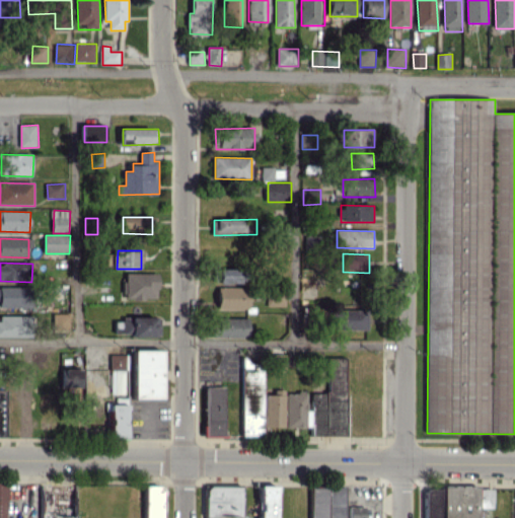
[(216,269),(216,282),(250,283),(250,270),(216,269)]
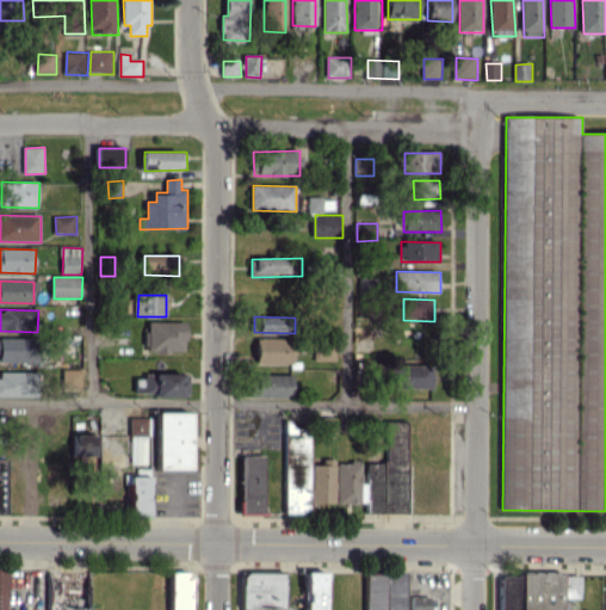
[(189,322),(150,322),(150,353),(187,353),(189,322)]
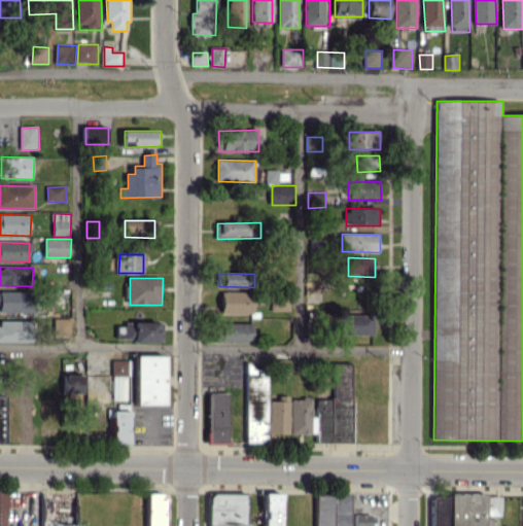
[(223,291),(222,314),(253,315),(254,292),(223,291)]
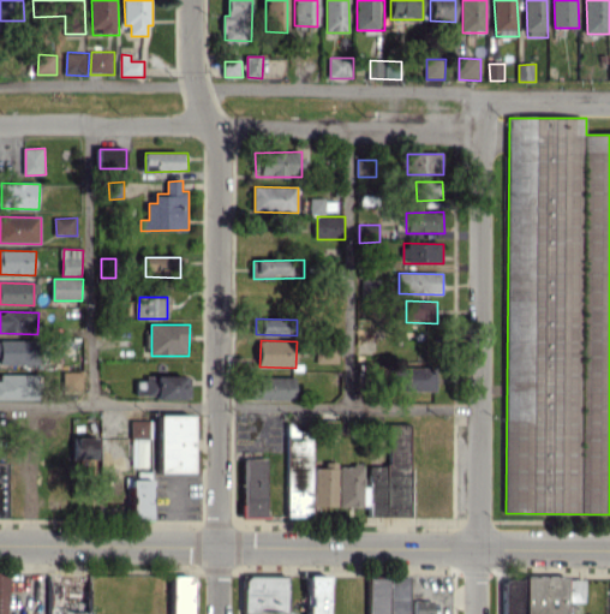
[(340,363),(340,343),(321,343),(321,364),(340,363)]
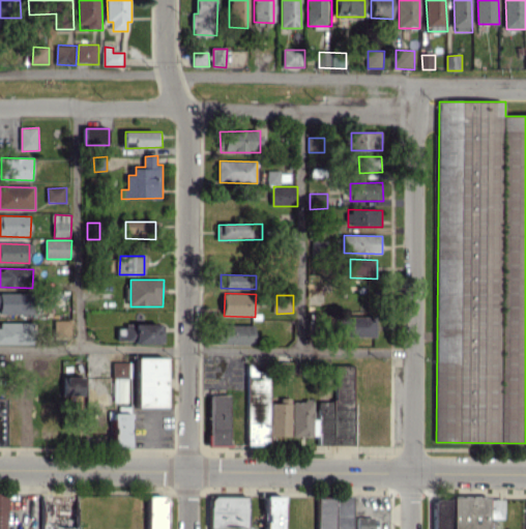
[(345,338),(378,338),(378,317),(345,317),(345,338)]
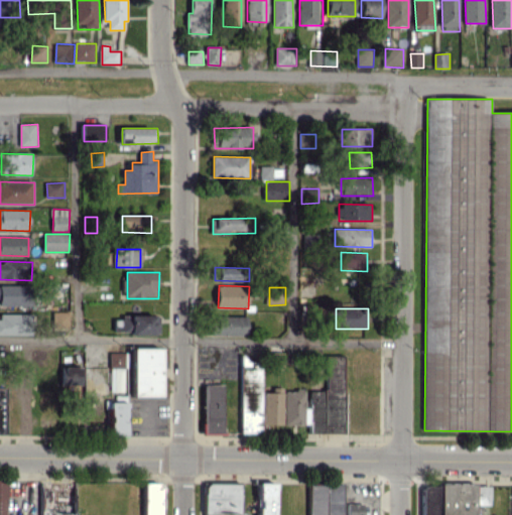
[(72,312),(53,312),(53,327),(71,328),(72,312)]
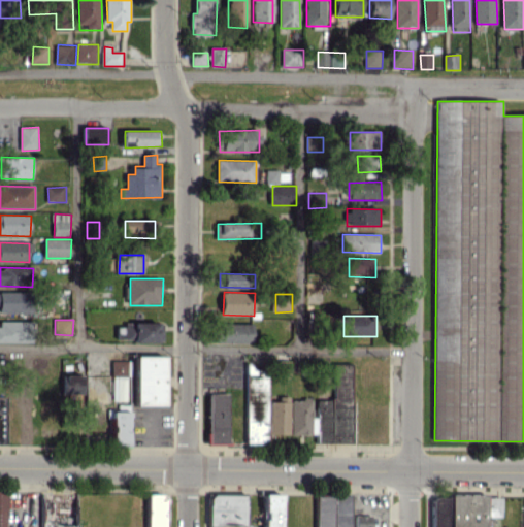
[(0,342),(33,343),(33,323),(0,322),(0,342)]
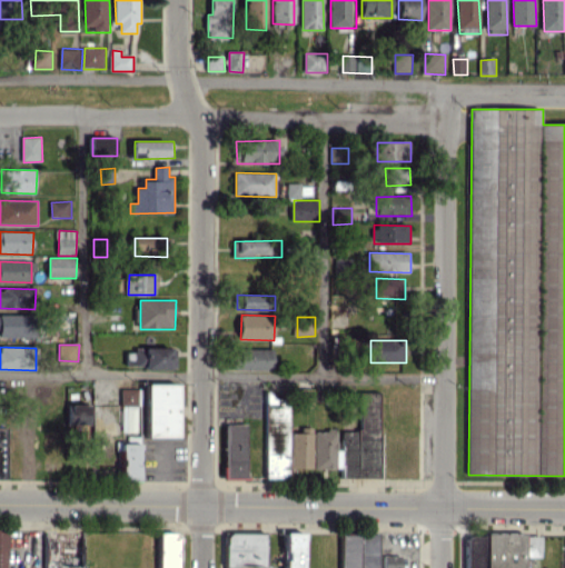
[(129,369),(178,368),(178,348),(137,349),(137,352),(128,352),(129,369)]
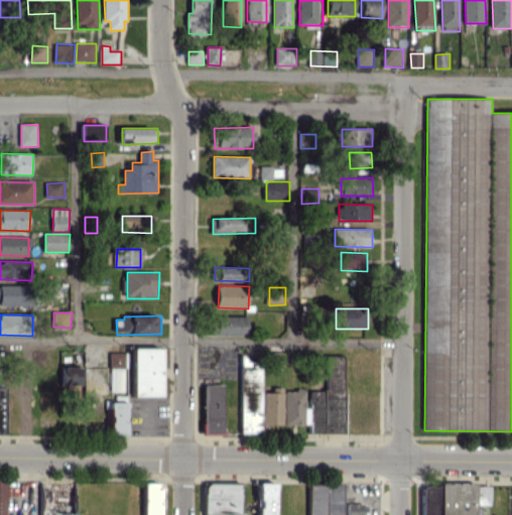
[(248,316),(215,317),(216,337),(249,336),(248,316)]
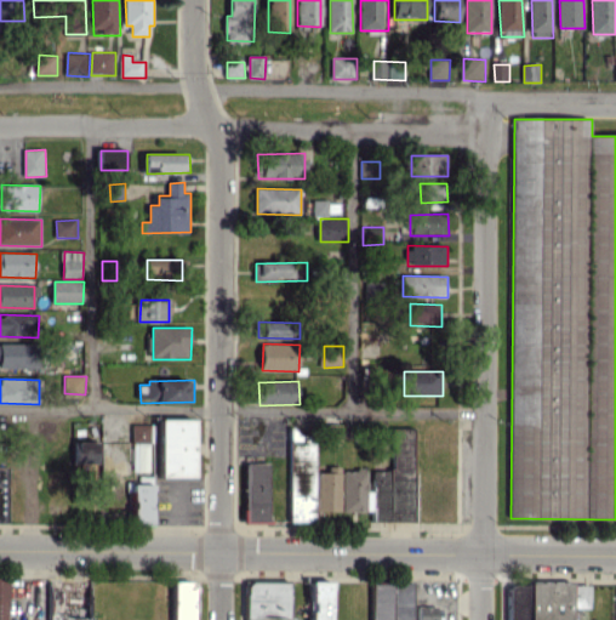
[(161,477),(195,478),(197,420),(161,420),(161,477)]
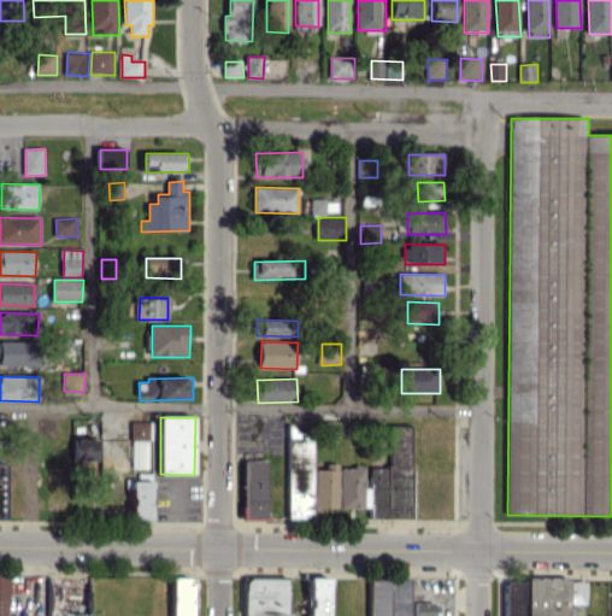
[(134,441),(154,441),(153,422),(134,422),(134,441)]
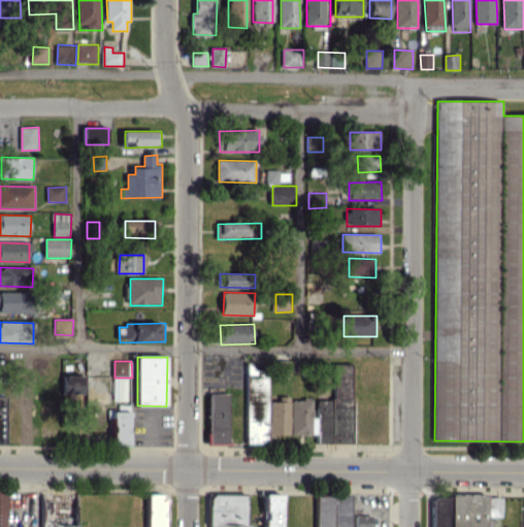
[(355,364),(337,364),(337,400),(319,400),(319,443),(355,443),(355,364)]
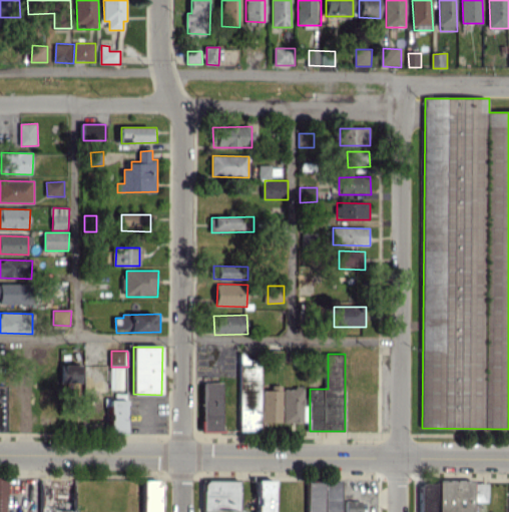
[(241,431),(263,431),(264,359),(242,358),(241,431)]
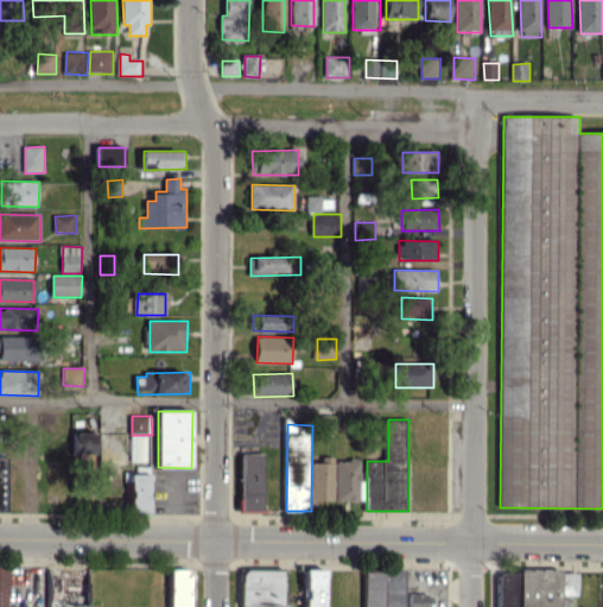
[(75,455),(97,454),(97,432),(75,432),(75,455)]
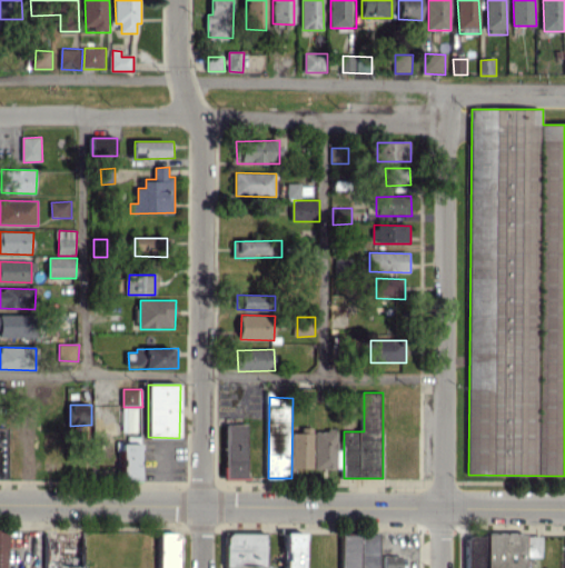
[(230,476),(248,477),(249,425),(231,425),(230,476)]
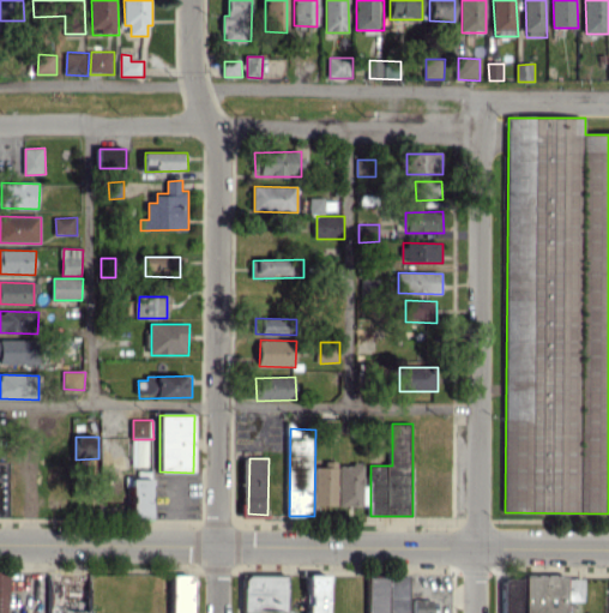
[(11,462),(0,462),(0,516),(11,517),(11,462)]
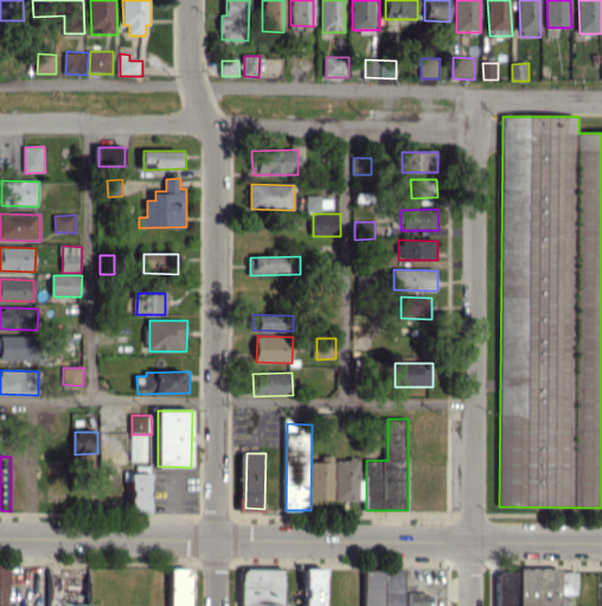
[(360,499),(360,460),(337,460),(338,499),(360,499)]
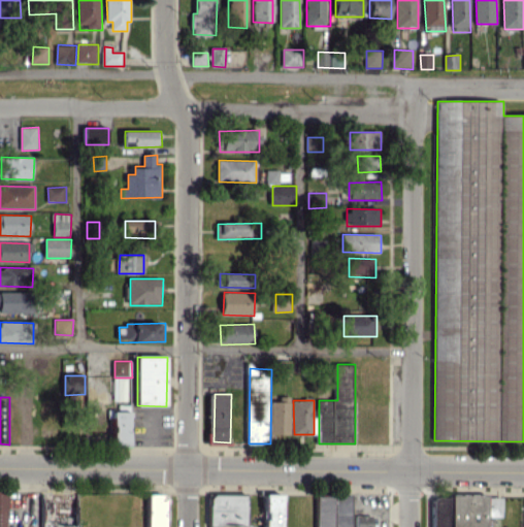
[(271,435),(291,435),(292,402),(272,402),(271,435)]
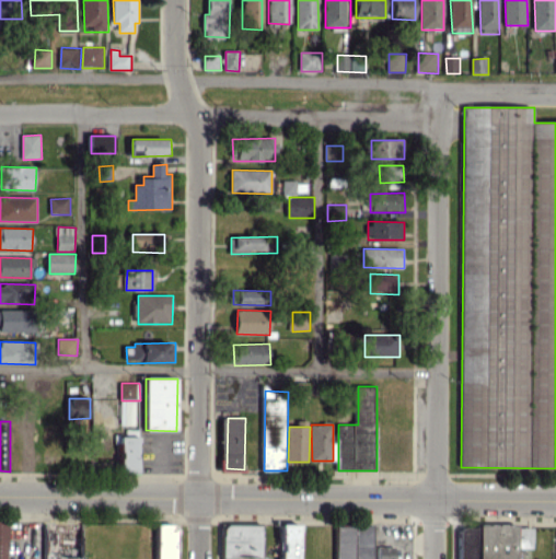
[(140,438),(122,438),(122,474),(140,474),(140,438)]
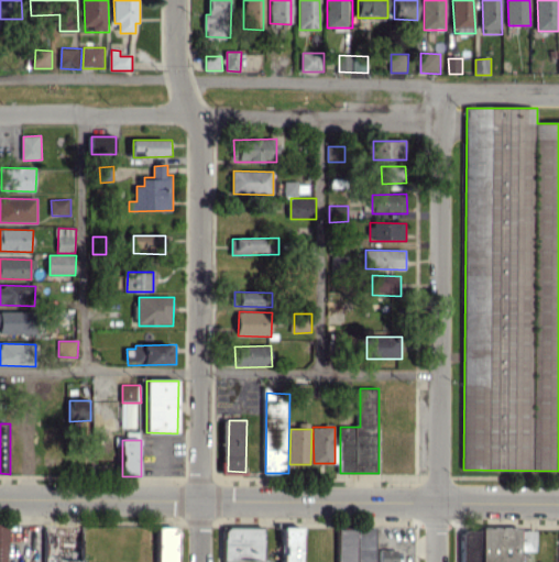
[(9,561),(10,524),(0,524),(0,561),(9,561)]
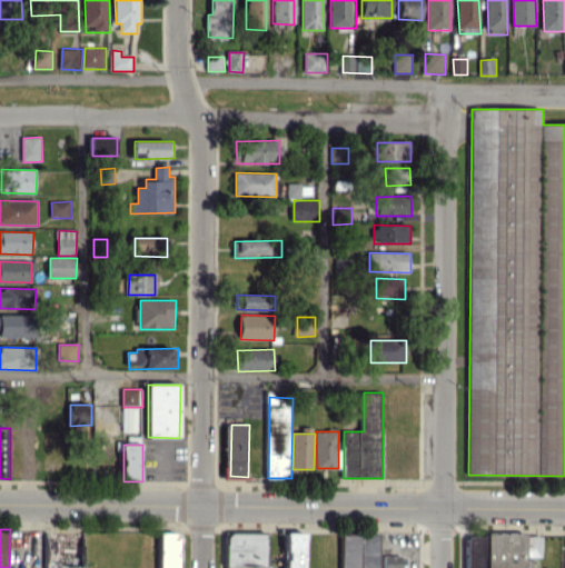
[(85,567),(85,531),(47,532),(47,567),(85,567)]
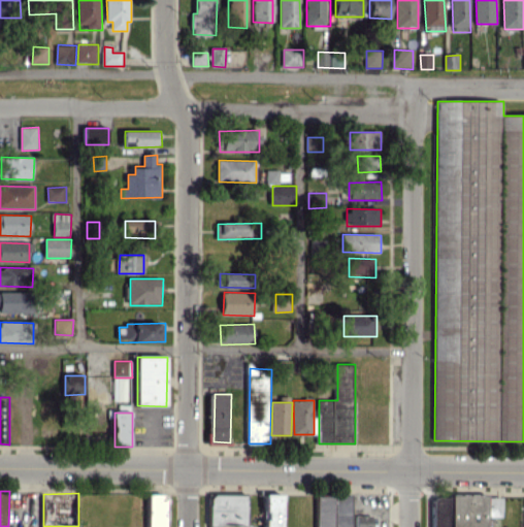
[(283,526),(284,495),(266,494),(265,526),(283,526)]
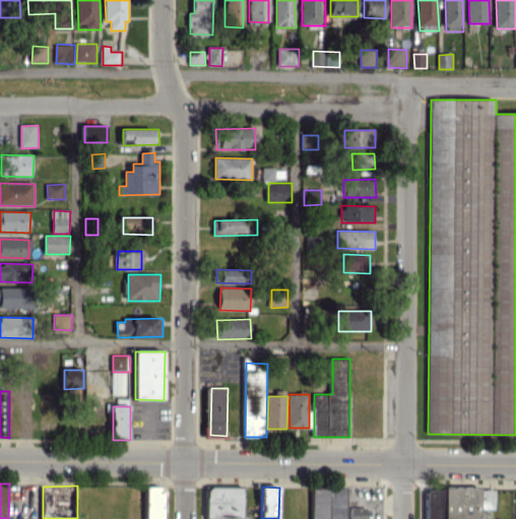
[(167,518),(167,488),(149,488),(148,518),(167,518)]
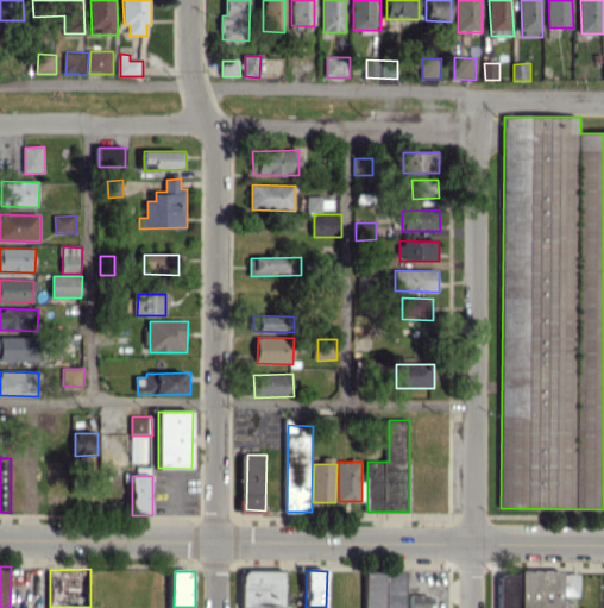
[(285,571),(245,572),(245,607),(287,607),(285,571)]
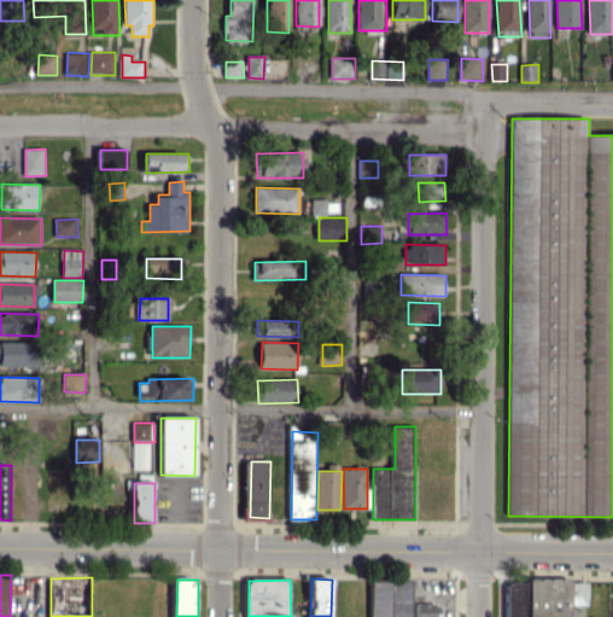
[(392,616),(393,581),(374,581),(373,616),(392,616)]
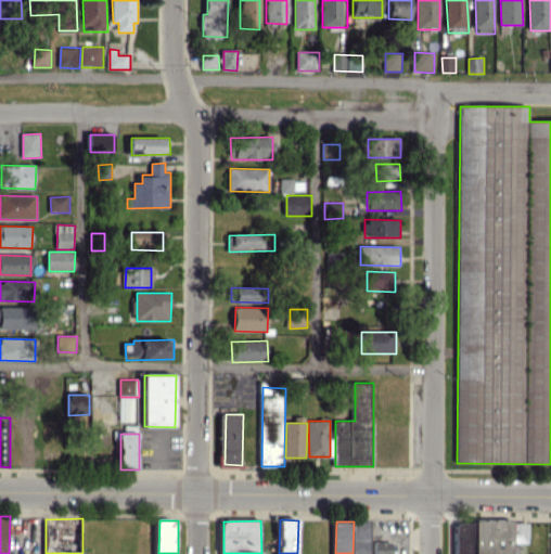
[(372,553),(373,522),(358,522),(357,544),(355,544),(354,553),(372,553)]
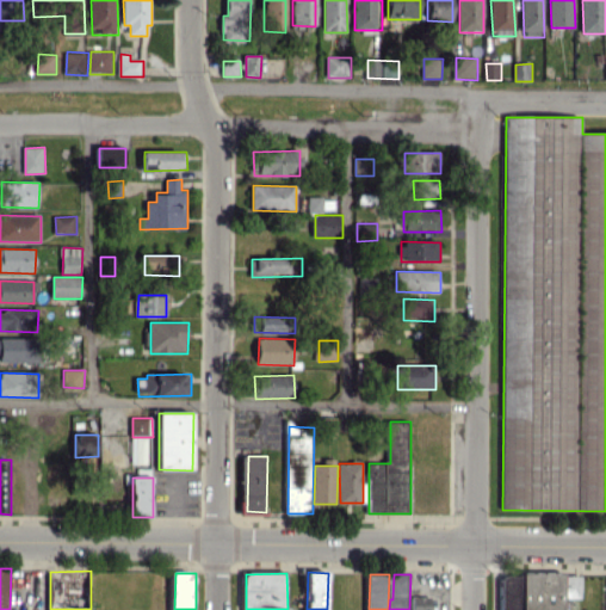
[(564,609),(566,599),(583,599),(583,574),(505,575),(505,609),(564,609)]
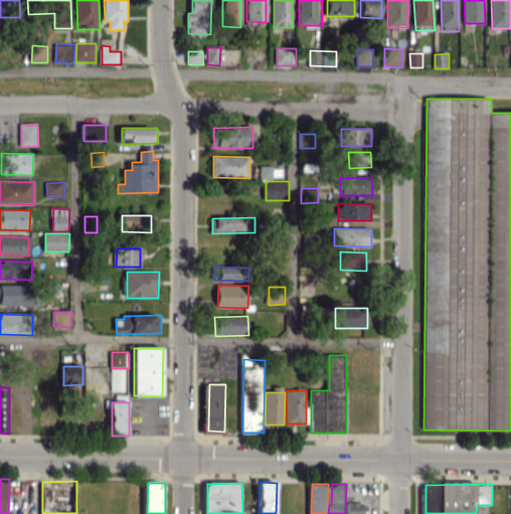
[(364,513),(365,503),(349,503),(348,513),(364,513)]
